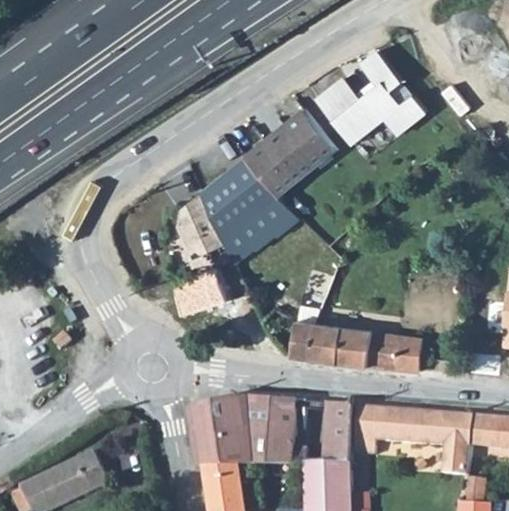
[(341,76),(312,98),(347,143),(380,117),(393,134),(422,110),(408,93),(397,102),(387,90),(399,81),(374,49),(356,63),(373,84),(357,96),(341,76)]
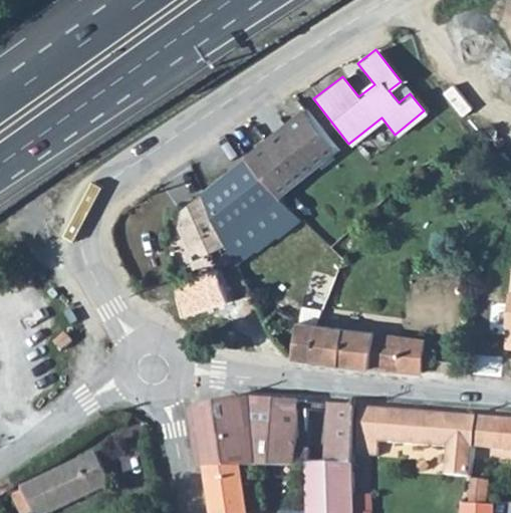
[(269,118),(272,122),(277,129),(301,107),(293,97),(269,118)]
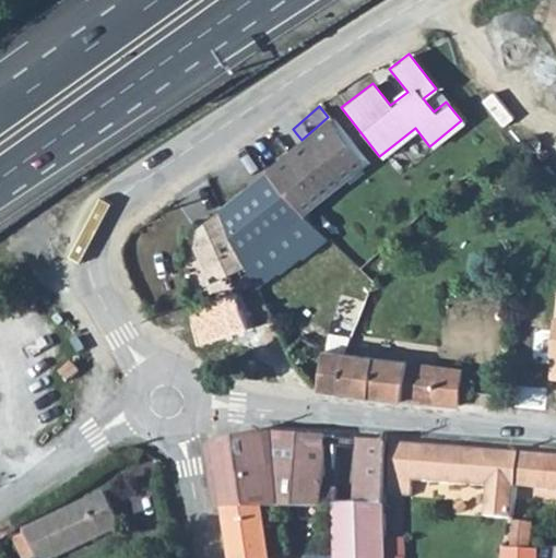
[(292,138),(332,189),(365,163),(328,117),(302,140),(296,133),(292,138)]
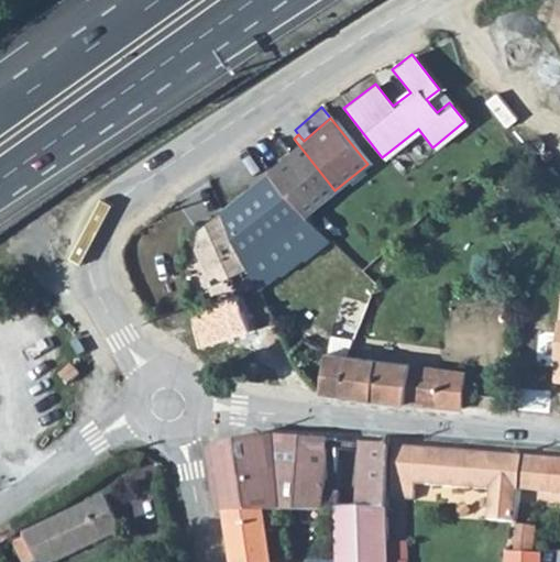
[(266,172),(304,216),(335,190),(294,139),(280,151),(284,157),(266,172)]
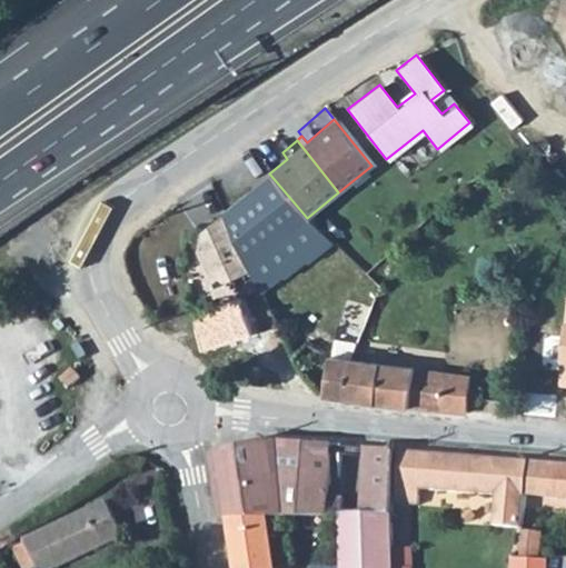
[(258,289),(330,241),(307,218),(269,173),(224,212),(251,273),(258,289)]
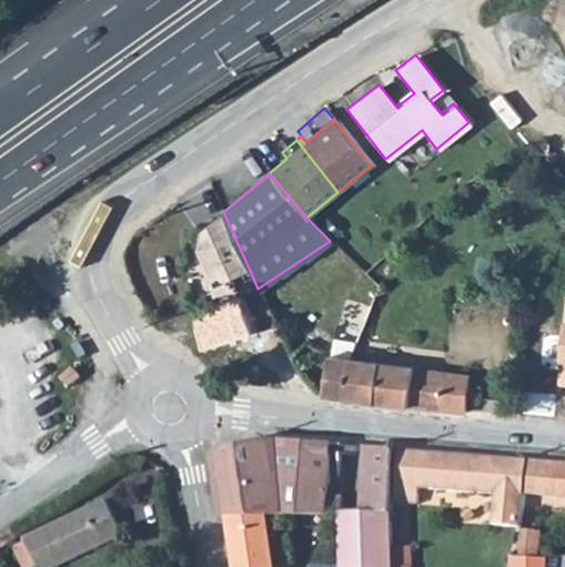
[(251,273),(223,212),(204,228),(200,251),(214,285),(251,273)]
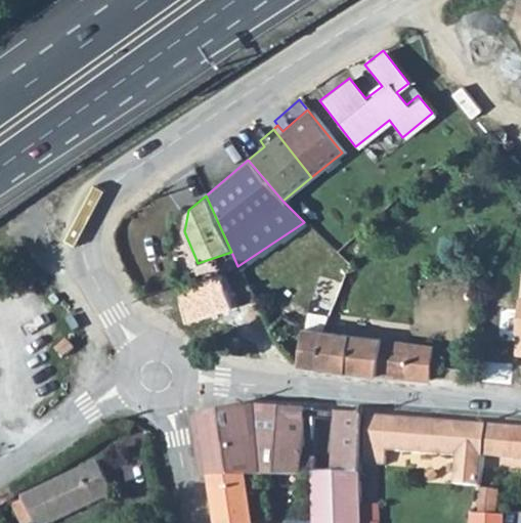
[(520,275),(520,276),(511,357),(520,357),(520,275)]
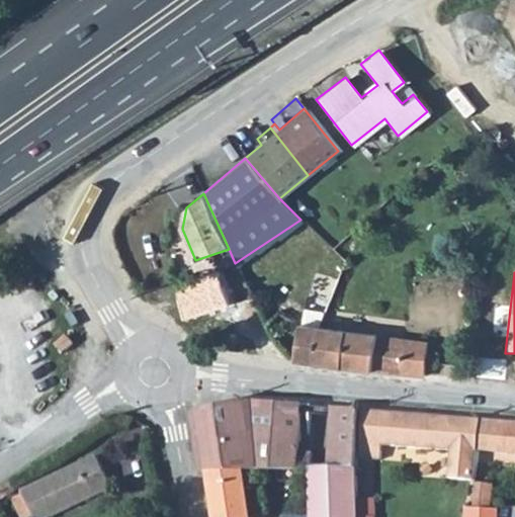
[(285,360),(310,363),(315,327),(298,325),(277,310),(262,332),(285,360)]
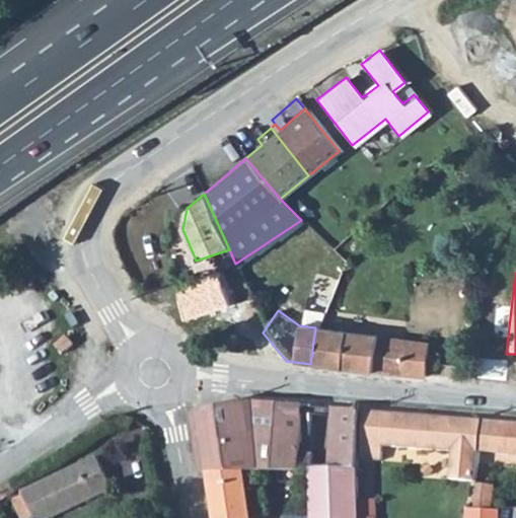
[(55,320),(65,333),(73,325),(63,314),(55,320)]
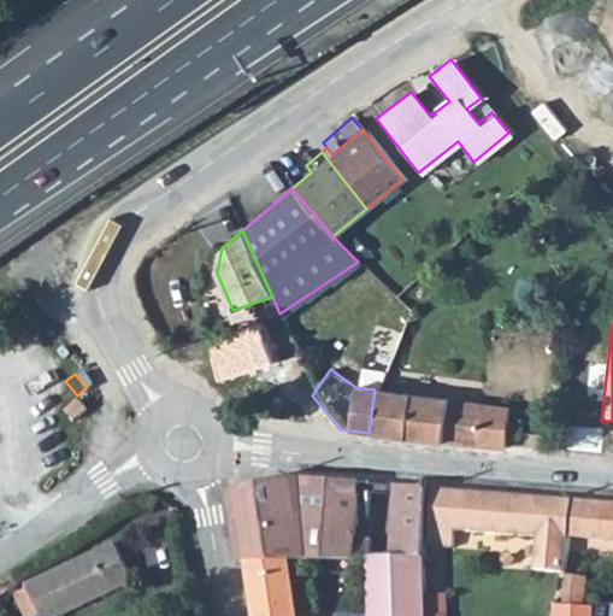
[(369,433),(452,444),(501,449),(505,408),(375,389),(369,433)]
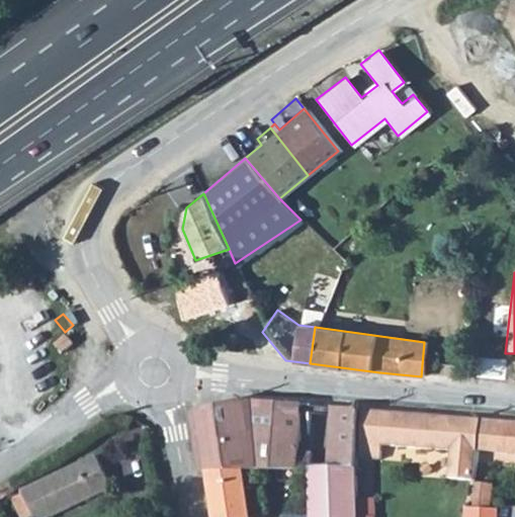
[(63,334),(54,343),(60,351),(69,341),(63,334)]
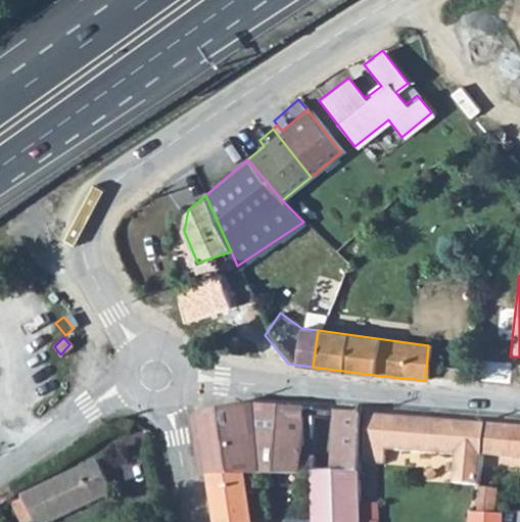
[(205,477),(243,475),(296,472),(301,409),(239,405),(190,417),(200,477),(205,477)]
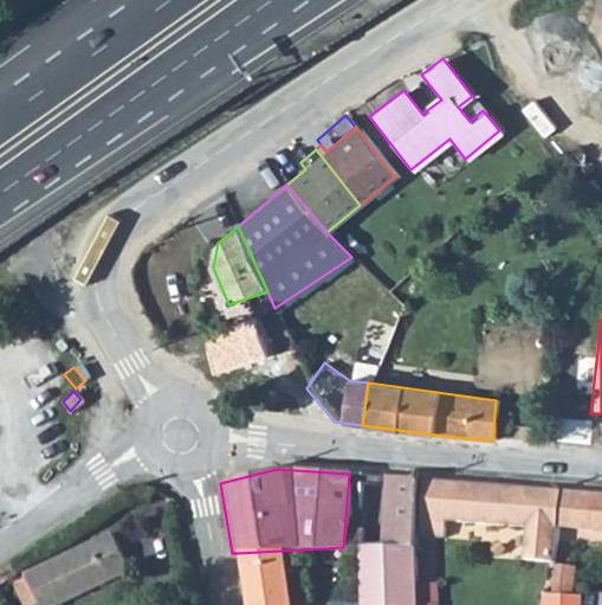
[(388,546),(410,546),(415,480),(393,478),(388,546)]
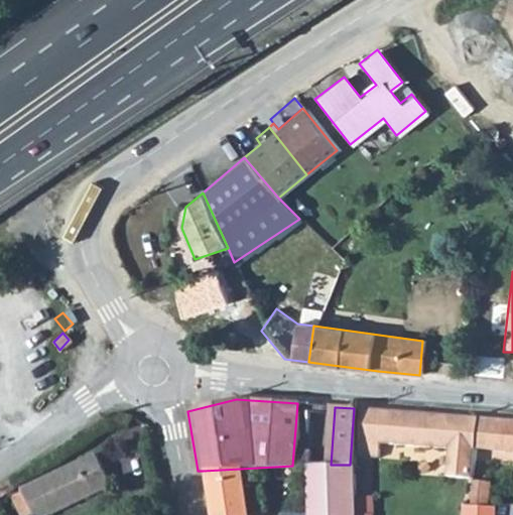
[(358,409),(356,457),(375,458),(376,441),(445,447),(443,474),(468,477),(472,447),(475,417),(358,409)]
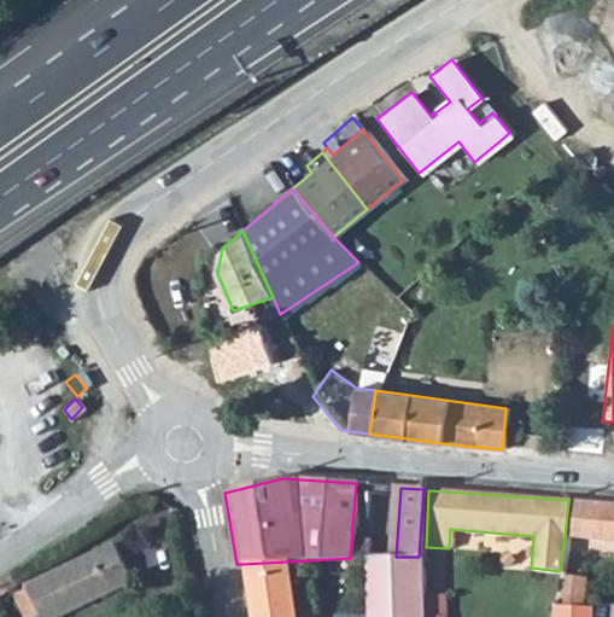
[(565,536),(613,542),(613,502),(568,500),(565,536)]
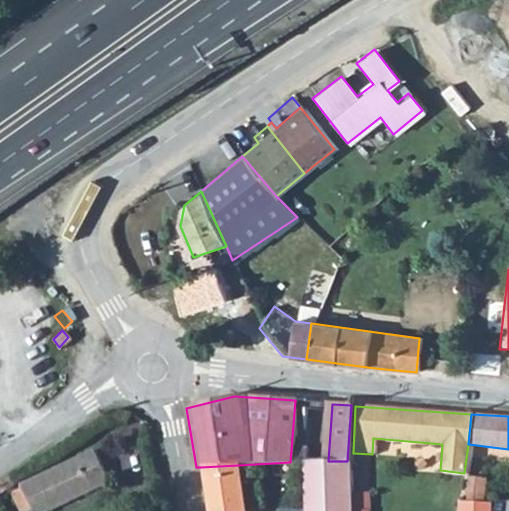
[(10,493),(17,510),(28,510),(30,510),(29,510),(44,510),(107,481),(91,448),(17,484),(19,488),(10,493)]
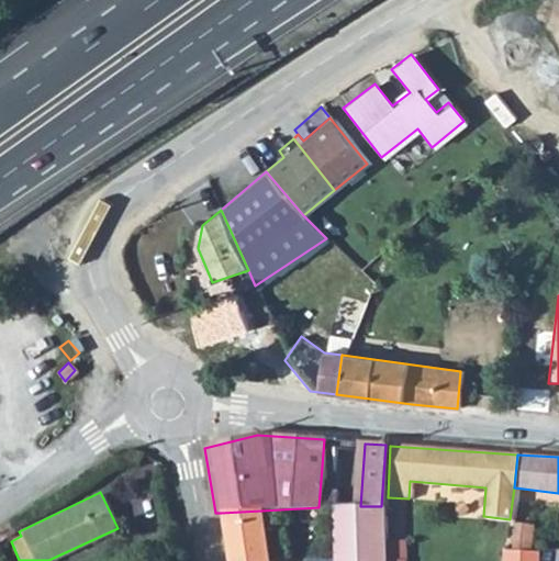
[(332,507),(333,560),(382,560),(382,540),(381,506),(360,506),(332,507)]
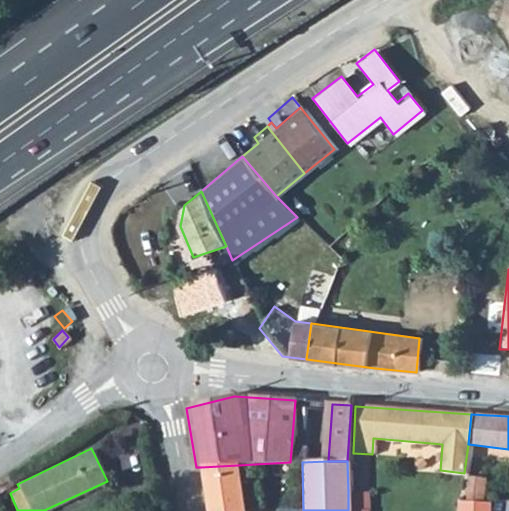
[(201,467),(209,510),(245,510),(238,465),(201,467)]
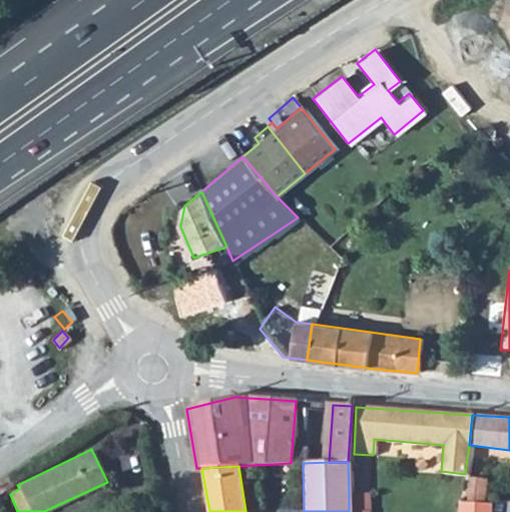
[(0,491),(11,485),(5,475),(0,478),(0,491)]
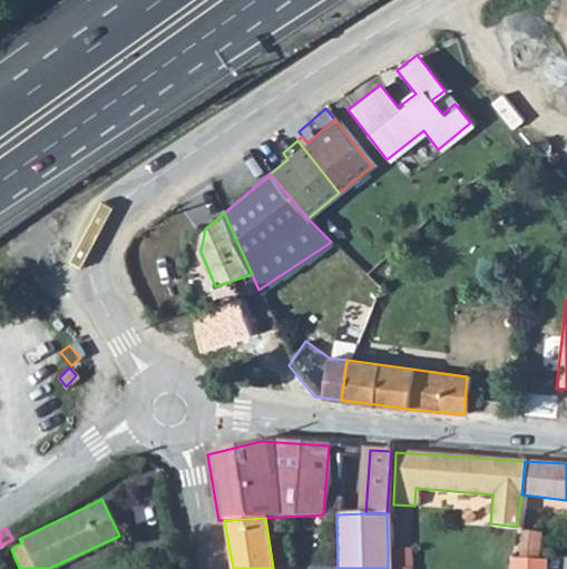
[(514,558),(535,559),(538,535),(517,533),(514,558)]
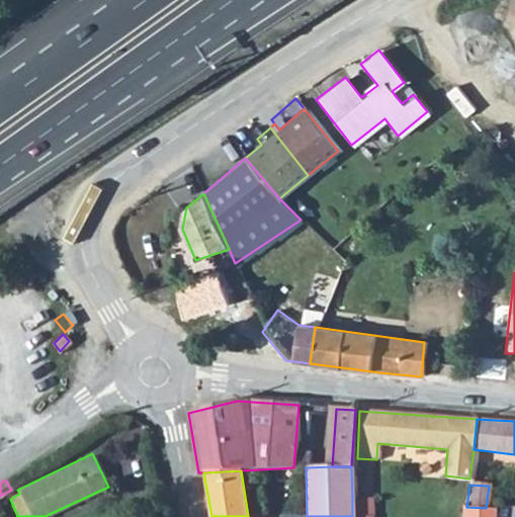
[(352,498),(352,516),(370,516),(370,498),(352,498)]
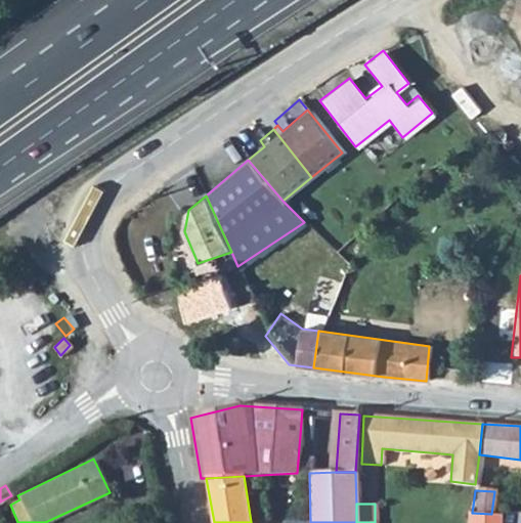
[(466,522),(497,522),(498,514),(491,514),(472,513),(468,513),(466,522)]
